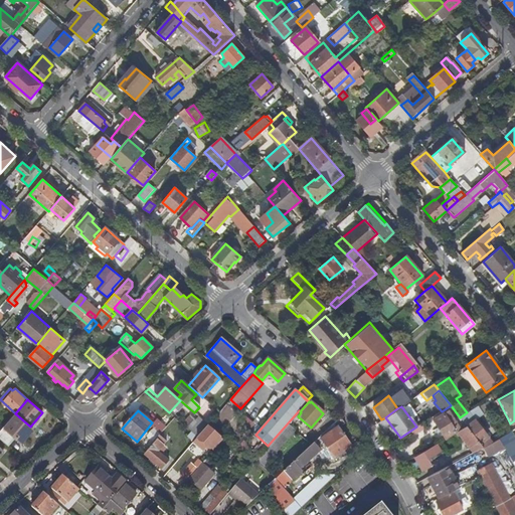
[(0,431),(0,439),(8,447),(15,439),(21,444),(33,430),(30,426),(15,413),(0,431)]
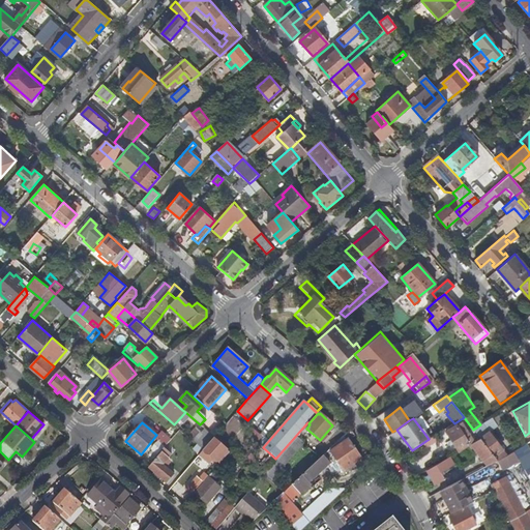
[(447,432),(459,451),(469,445),(466,440),(469,438),(465,432),(463,433),(458,425),(447,432)]
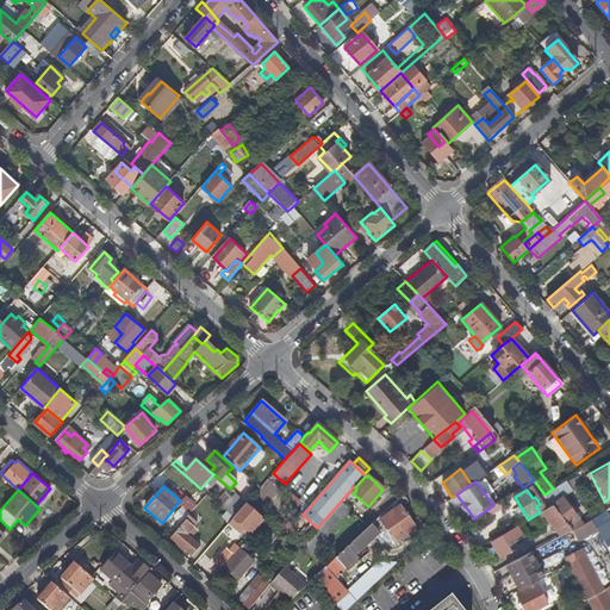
[(224,496),(217,503),(234,518),(246,504),(247,503),(236,493),(229,500),(224,496)]
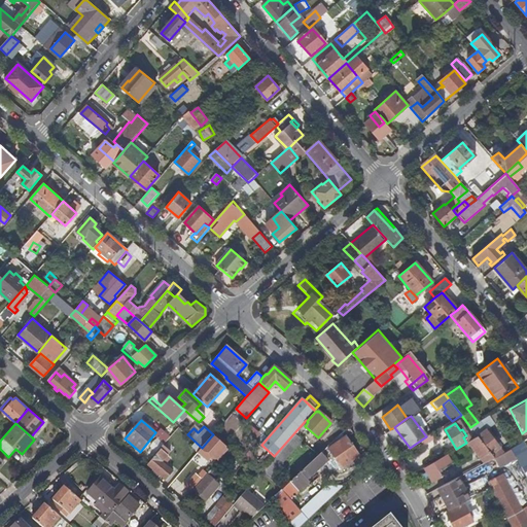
[(353,433),(349,428),(327,449),(330,453),(340,468),(359,457),(347,438),(353,433)]
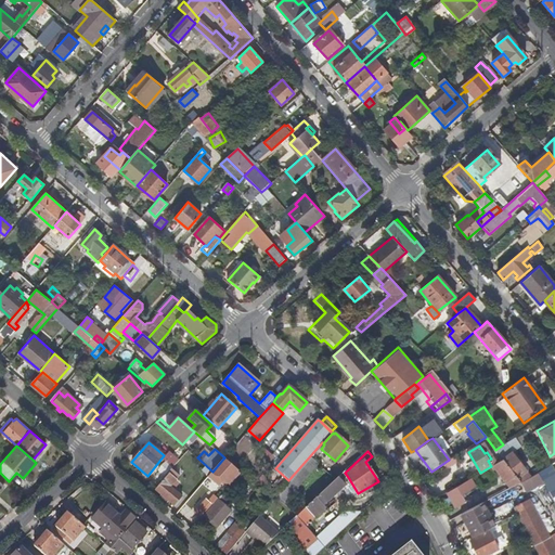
[(512,452),(503,460),(517,478),(526,472),(512,452)]
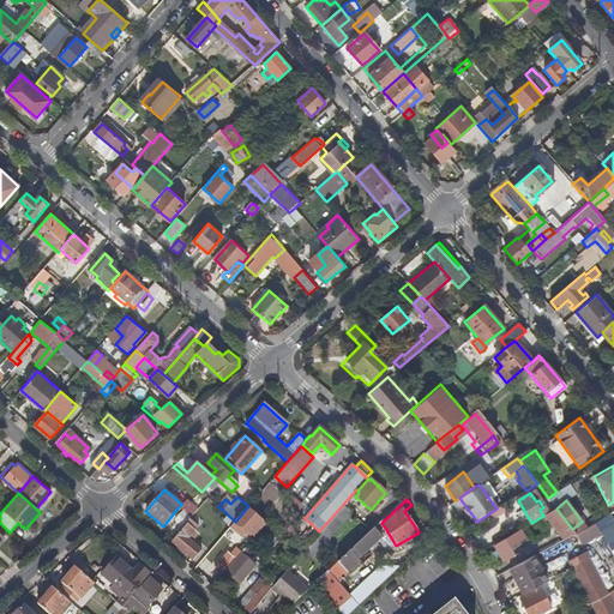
[(306,551),(329,571),(335,565),(319,551),(353,515),(344,506),(306,551)]
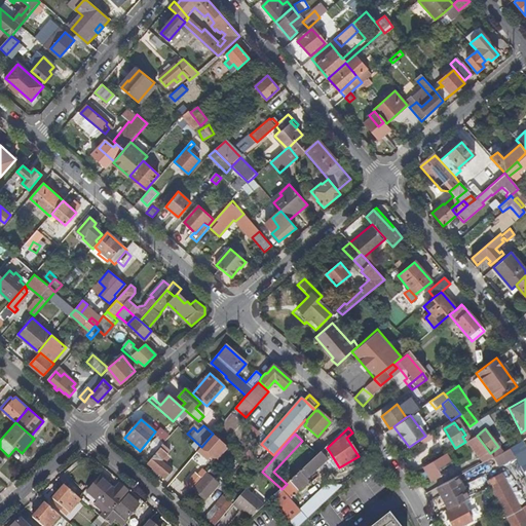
[(201,447),(197,451),(208,460),(211,456),(214,458),(215,458),(218,460),(226,451),(223,448),(225,446),(212,435),(201,447)]
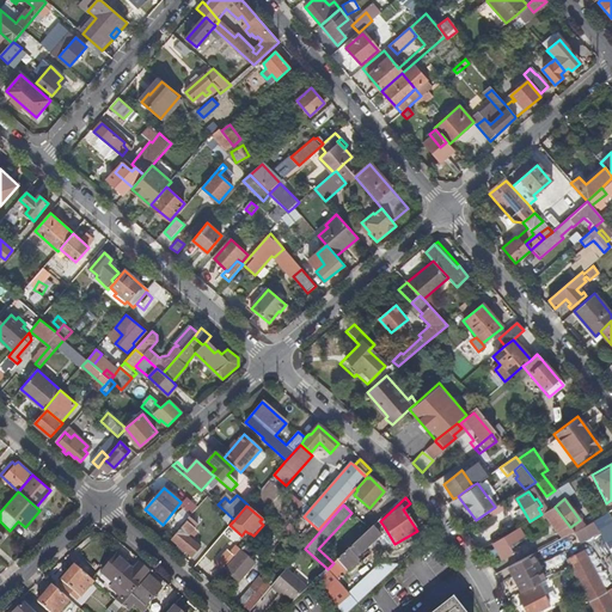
[(562,538),(574,531),(570,527),(555,507),(543,514),(562,538)]
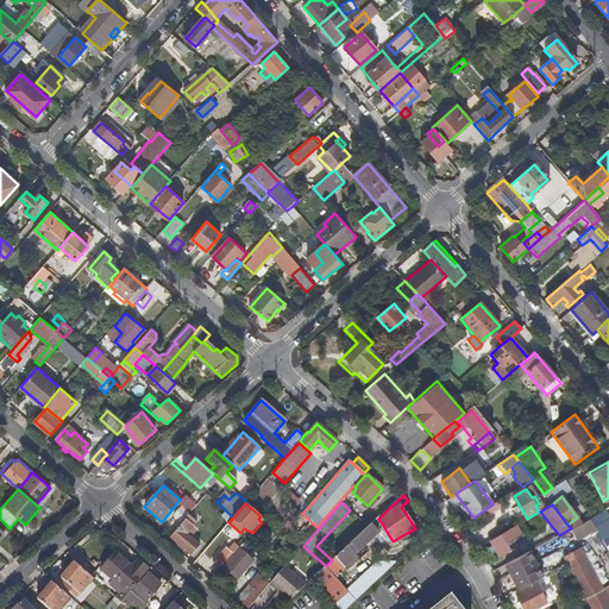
[(188,514),(184,520),(186,521),(171,538),(192,556),(200,546),(187,534),(198,522),(188,514)]
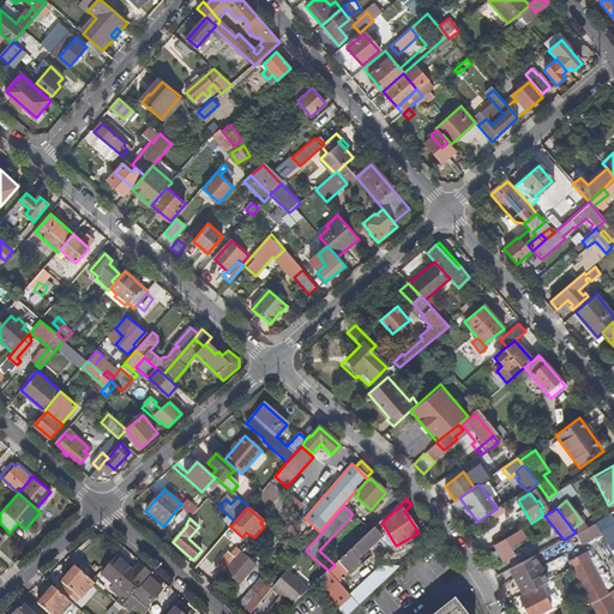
[(349,552),(356,560),(385,534),(383,530),(385,528),(381,523),(349,552)]
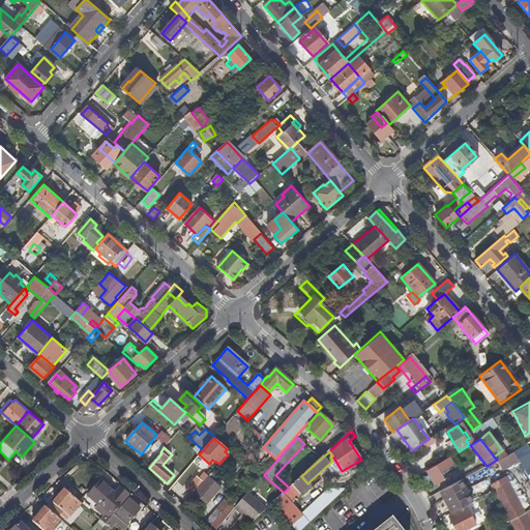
[(449,457),(427,470),(435,484),(444,479),(440,472),(453,465),(449,457)]
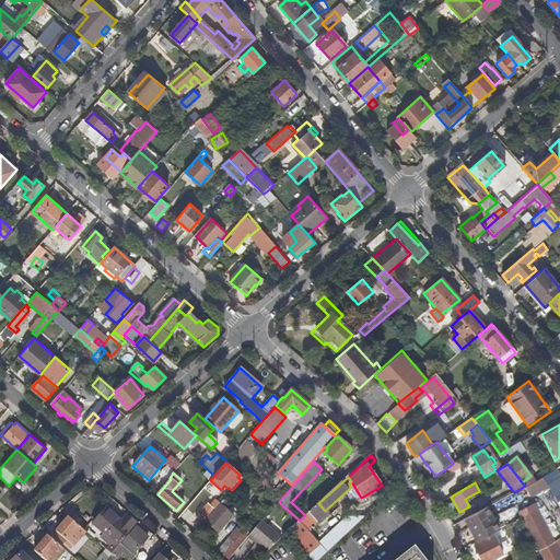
[(198,514),(206,521),(220,503),(216,499),(211,504),(209,502),(198,514)]
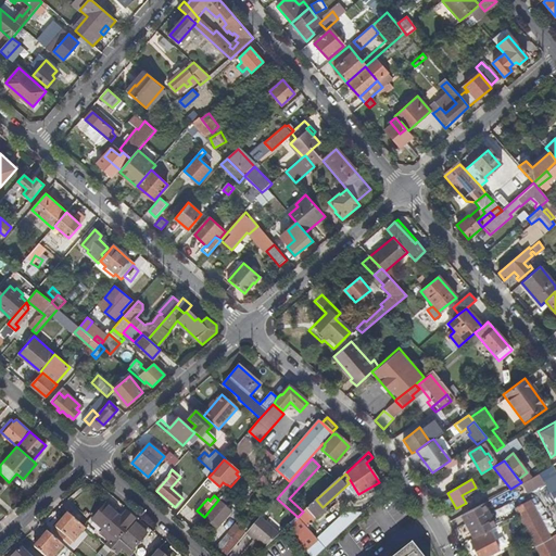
[(218,500),(228,507),(231,503),(226,498),(223,495),(218,500)]
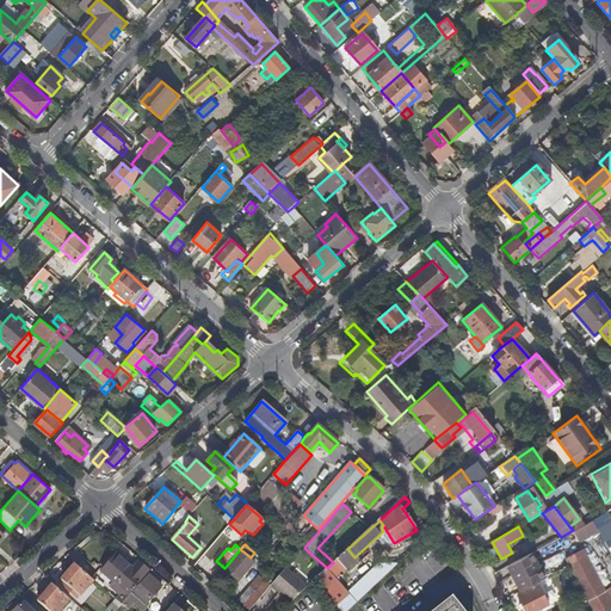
[(240,549),(224,568),(239,581),(255,562),(251,557),(240,549)]
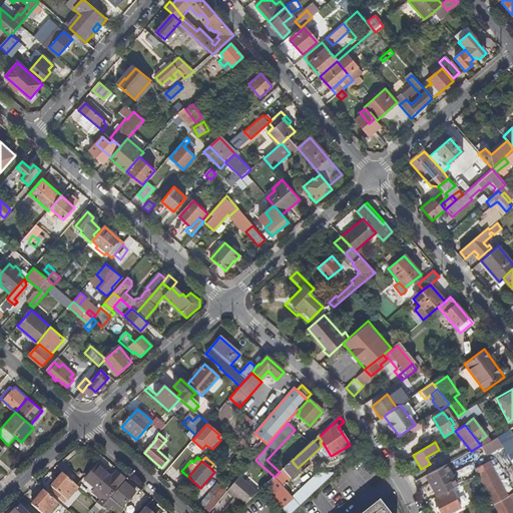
[(275,477),(268,484),(283,510),(294,500),(282,487),(300,470),(298,468),(292,461),(280,472),(275,477)]
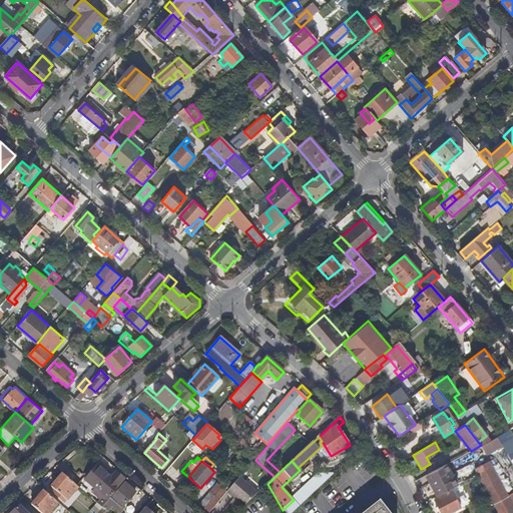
[(477,475),(488,496),(504,487),(490,461),(479,467),(477,475)]
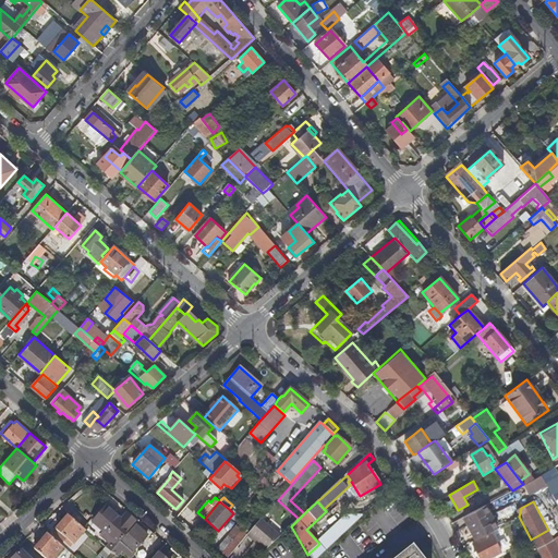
[(105,546),(111,550),(128,531),(126,530),(135,520),(128,512),(121,518),(107,505),(94,521),(99,525),(97,528),(101,532),(100,533),(109,542),(105,546)]
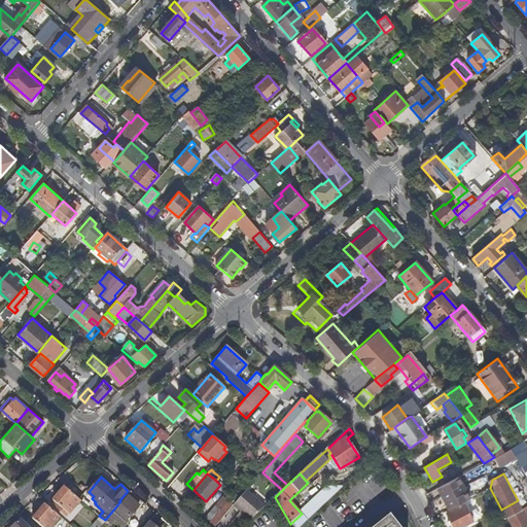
[(457,478),(436,488),(449,510),(468,499),(457,478)]
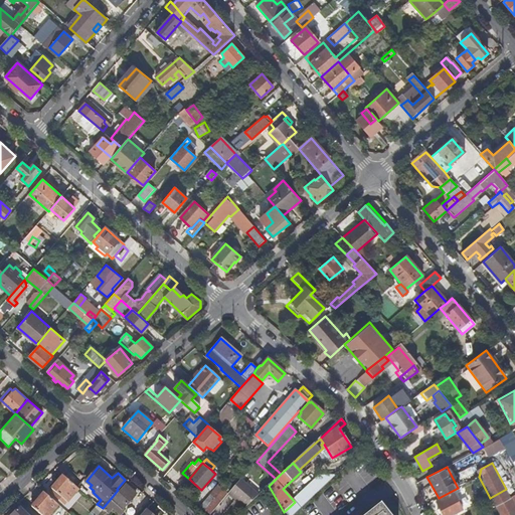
[(78,488),(62,475),(51,488),(66,501),(78,488)]
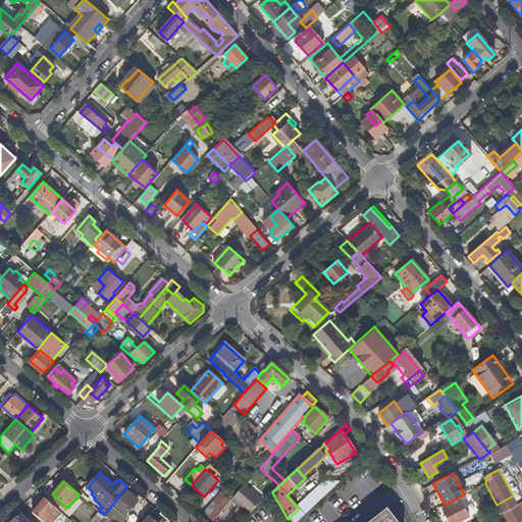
[(240,507),(249,515),(262,502),(244,486),(231,501),(239,508),(240,507)]
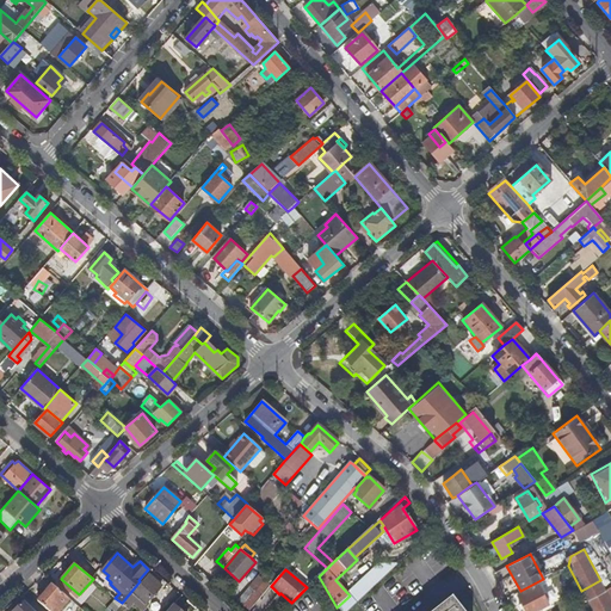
[(161,585),(148,574),(131,593),(144,604),(161,585)]
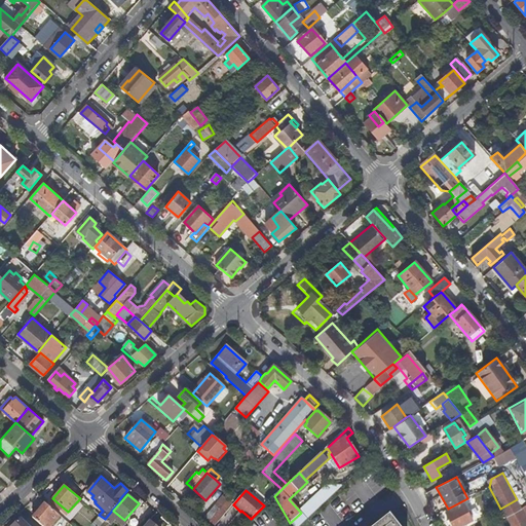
[(205,517),(215,525),(233,504),(223,496),(205,517)]
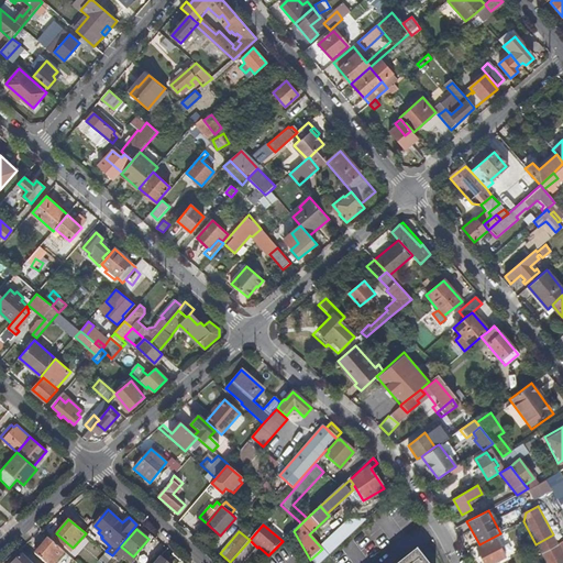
[(553,534),(536,544),(544,562),(545,562),(562,562),(562,553),(558,542),(553,534)]
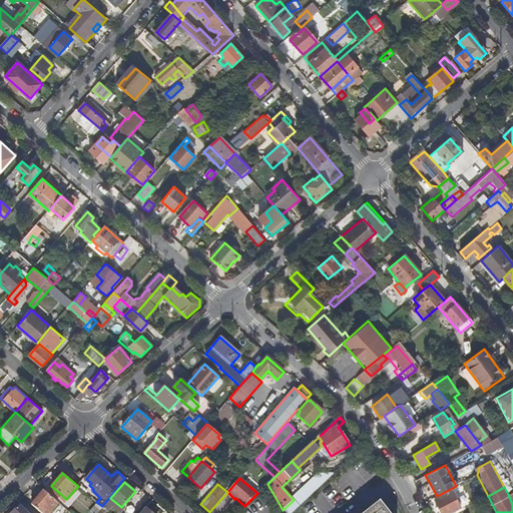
[(48,512),(58,502),(44,490),(32,503),(43,512),(48,512)]
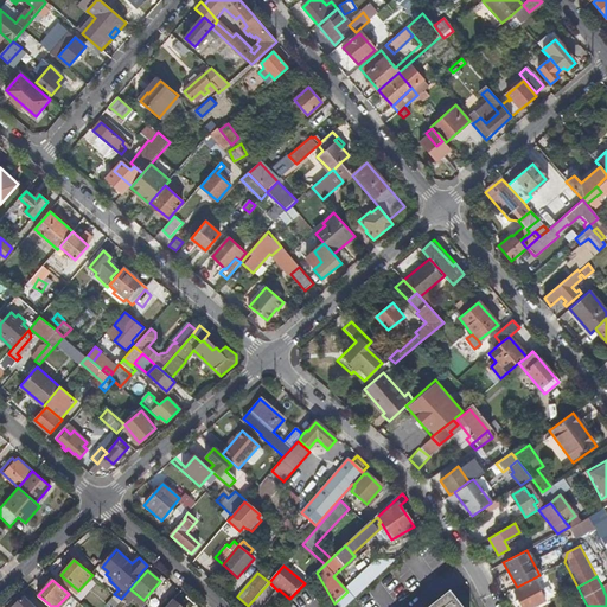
[(522,606),(531,606),(544,600),(534,581),(515,592),(522,606)]
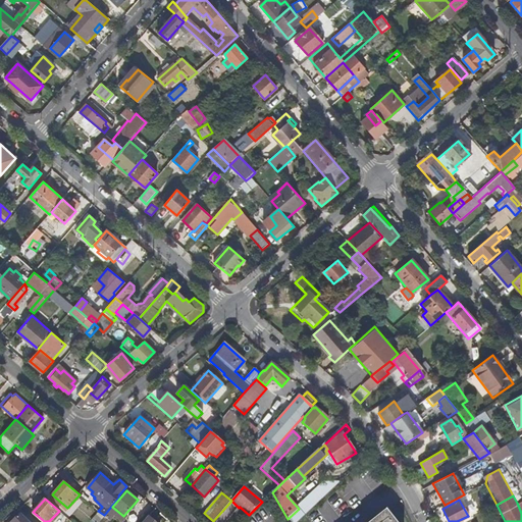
[(31,521),(16,509),(1,521),(31,521)]
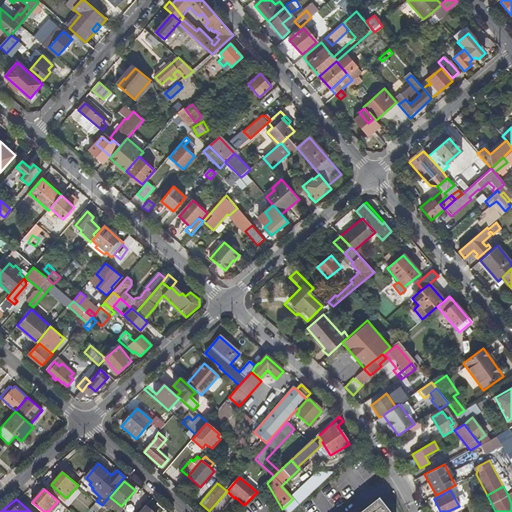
[(387,511),(378,500),(362,511),(387,511)]
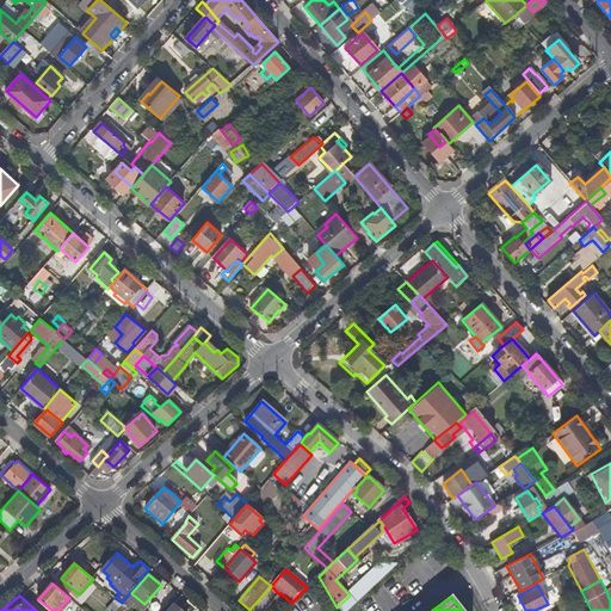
[(106,609),(110,610),(116,610),(122,603),(112,598),(106,609)]
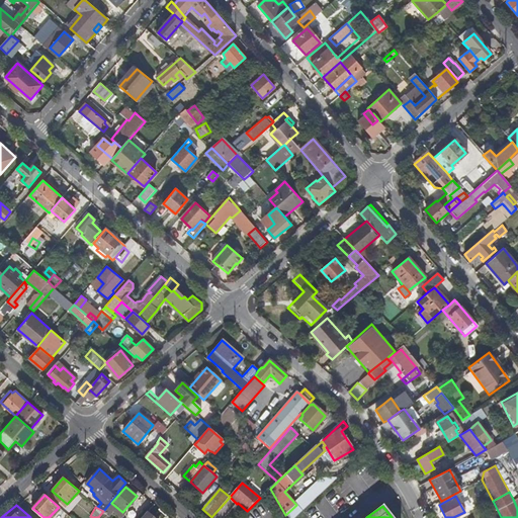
[(104,512),(108,516),(113,511),(108,507),(104,512)]
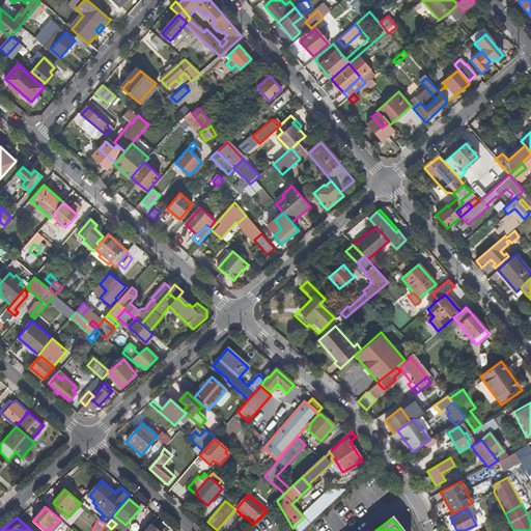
[(64,530),(68,527),(61,522),(53,530),(64,530)]
